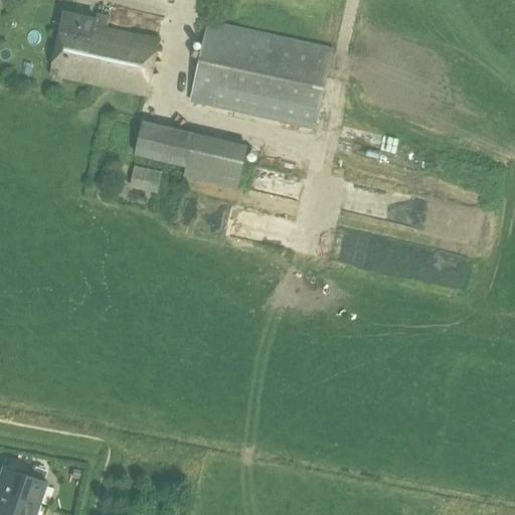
[(102,0),(165,15),(168,0),(102,0)]
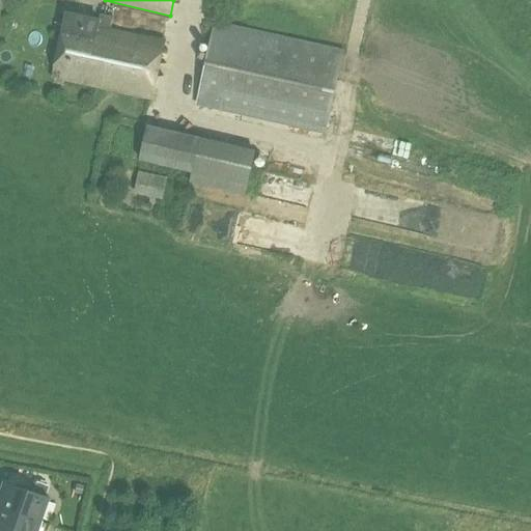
[(52,78),(150,98),(162,43),(109,31),(112,17),(101,15),(100,20),(65,12),(52,78)]
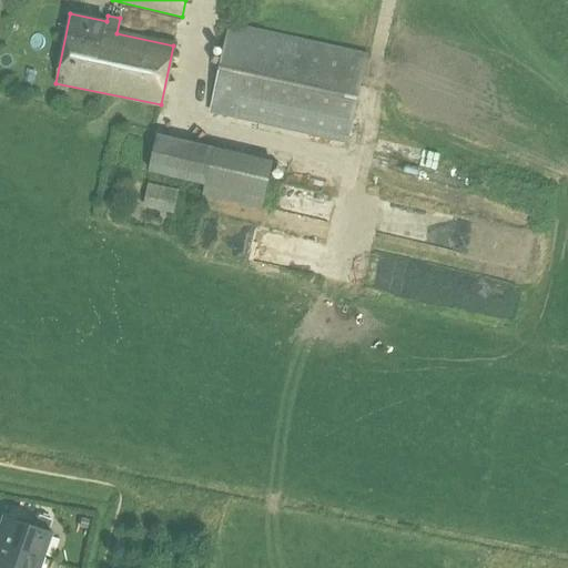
[(209,112),(347,143),(367,52),(229,22),(209,112)]
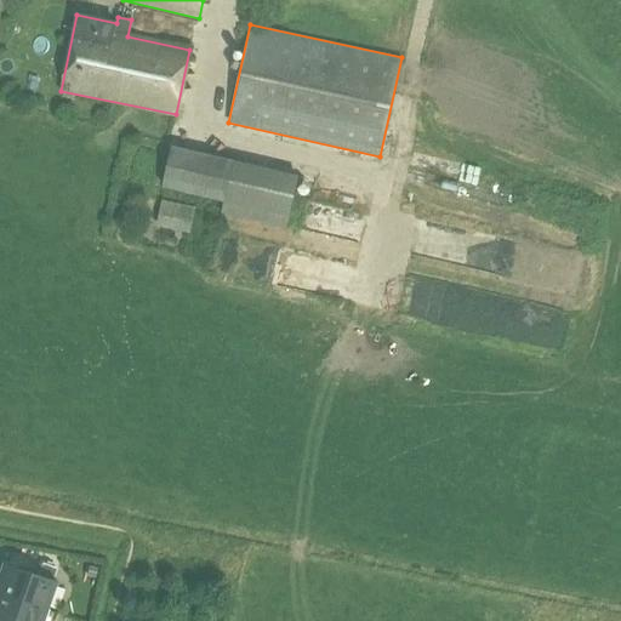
[(163,187),(226,201),(235,160),(174,146),(163,187)]
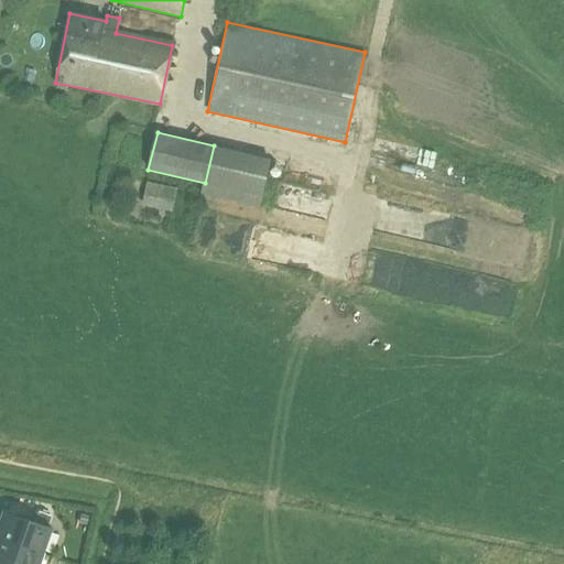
[(272,159),(214,145),(205,183),(203,193),(261,206),(272,159)]
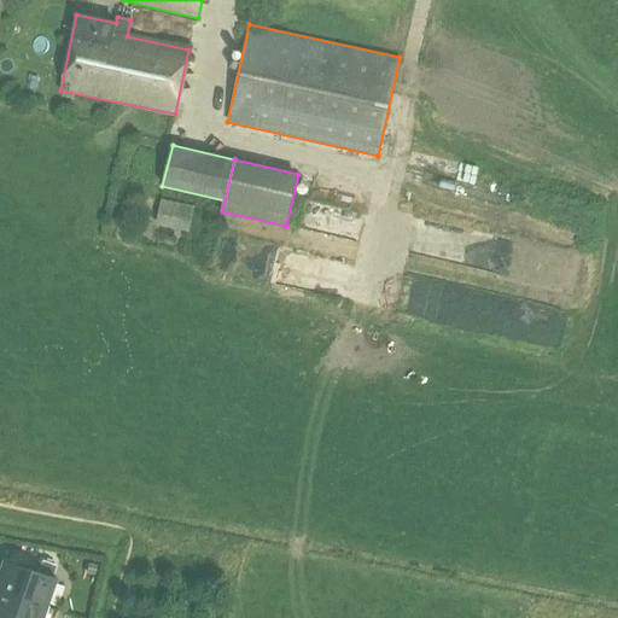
[(155,223),(188,232),(194,207),(162,199),(155,223)]
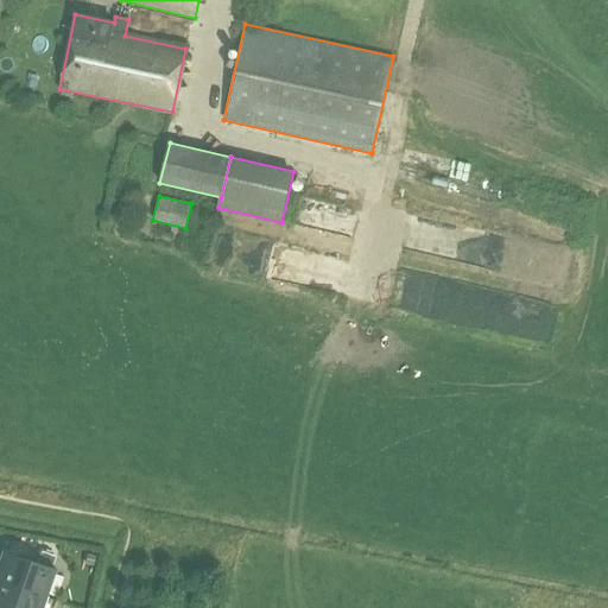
[(0,558),(0,581),(46,599),(46,597),(40,595),(50,570),(48,569),(52,556),(40,551),(36,565),(4,553),(1,559),(0,558)]
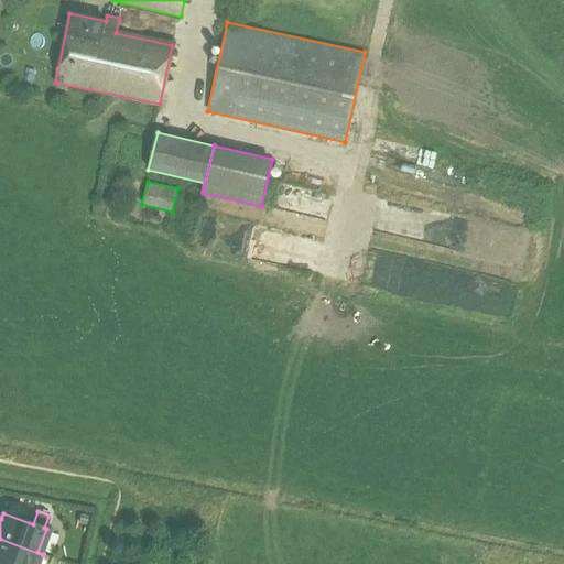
[(0,563),(39,563),(43,555),(0,539),(0,563)]
